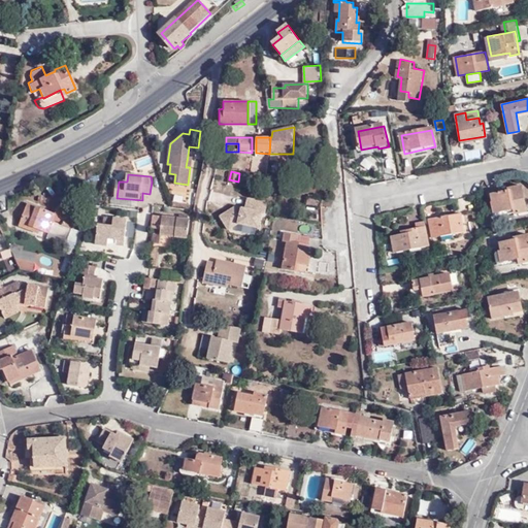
[(526,212),(520,186),(509,188),(509,191),(492,194),(494,202),(490,202),(493,215),(516,210),(517,215),(526,212)]
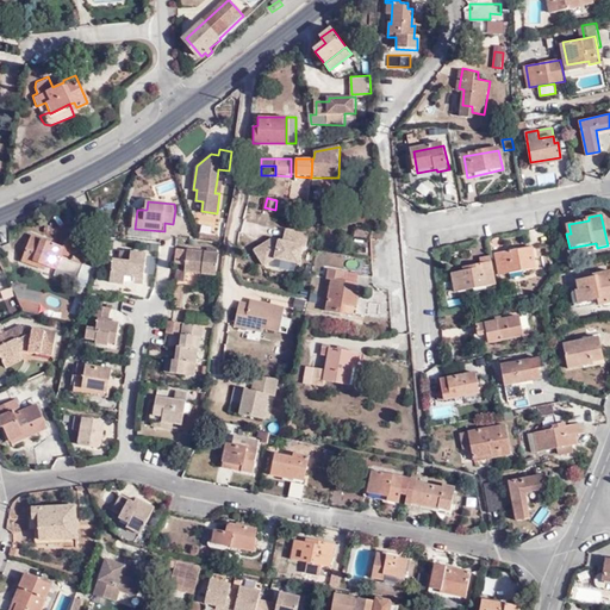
[(257,257),(299,267),(305,242),(263,232),(257,257)]
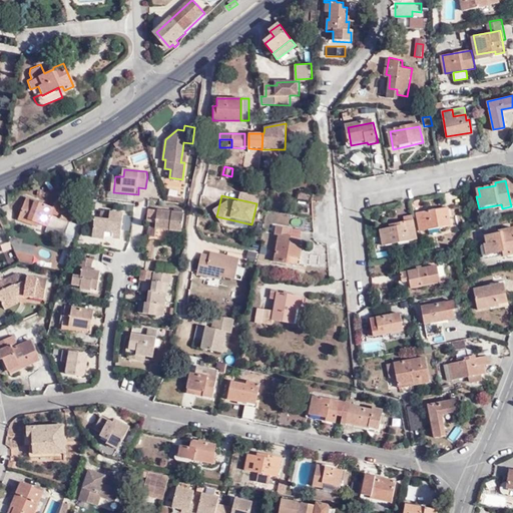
[(41,222),(49,225),(56,207),(29,196),(20,218),(30,222),(32,219),(41,222)]
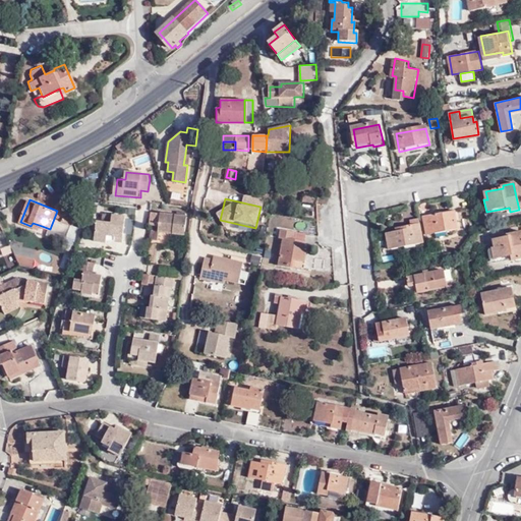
[(78,212),(60,204),(57,211),(50,229),(68,237),(78,212)]
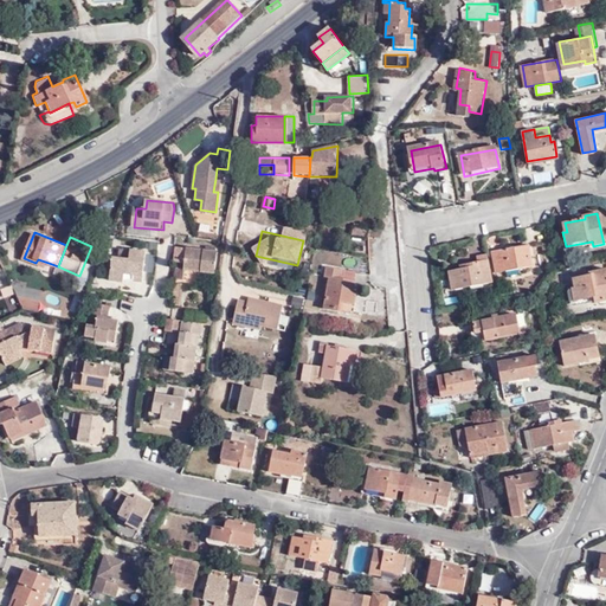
[(532,268),(528,245),(494,251),(497,274),(532,268)]
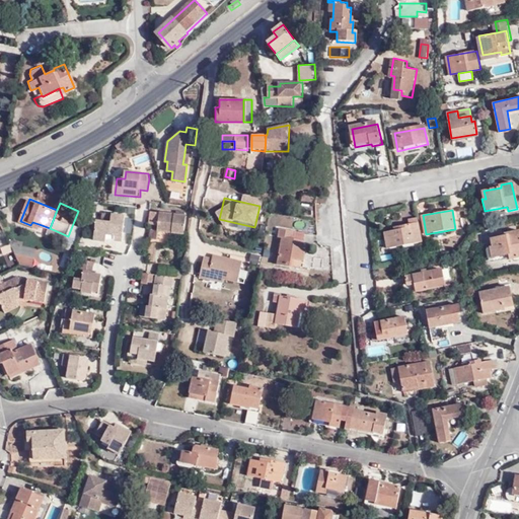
[(184,234),(187,217),(152,212),(151,224),(154,224),(151,239),(158,239),(160,231),(184,234)]
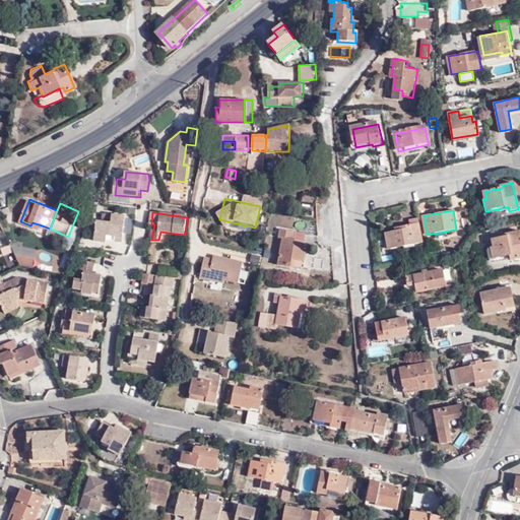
[(107,242),(108,240),(109,235),(116,236),(116,241),(125,242),(128,216),(106,214),(105,221),(99,220),(96,240),(107,242)]
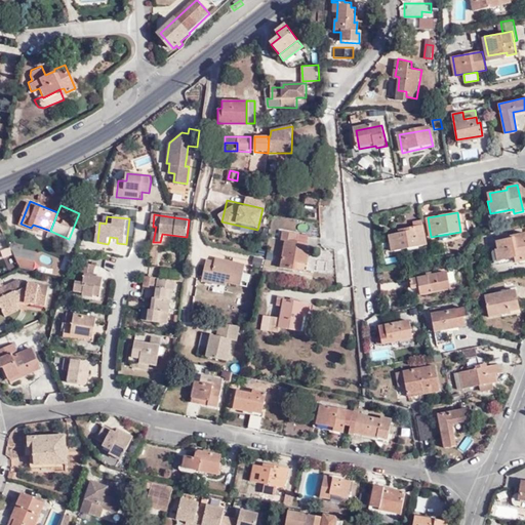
[(427,245),(421,219),(412,221),(413,226),(405,228),(406,231),(389,235),(392,251),(427,245)]
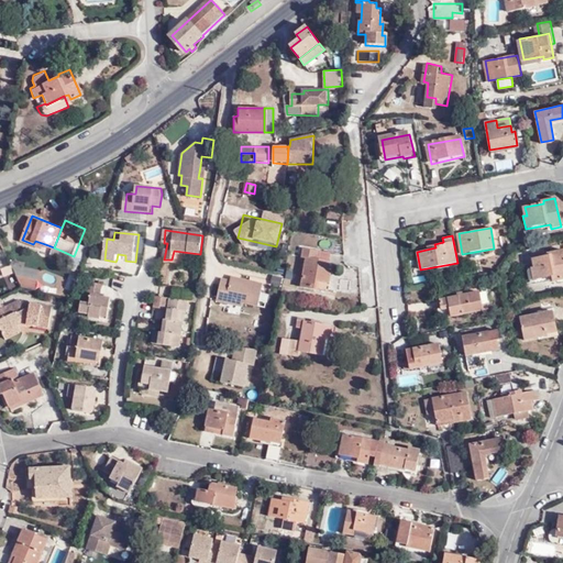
[(316,258),(317,251),(304,249),(301,257),(306,258),(300,286),(316,290),(317,282),(329,284),(331,271),(328,271),(329,261),(316,258)]
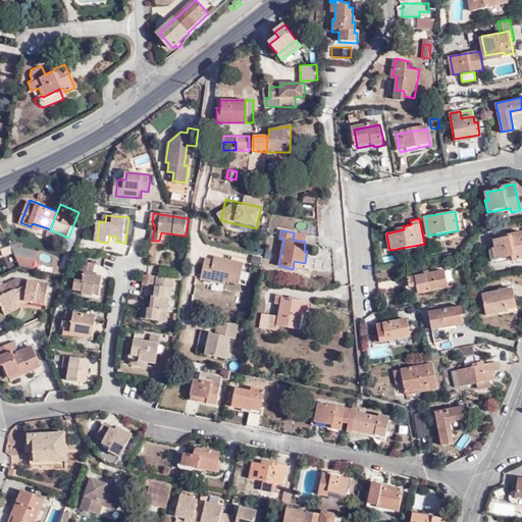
[(521,259),(521,236),(521,232),(509,235),(510,238),(494,241),(496,248),(491,249),(493,261),(516,257),(517,261),(521,259)]
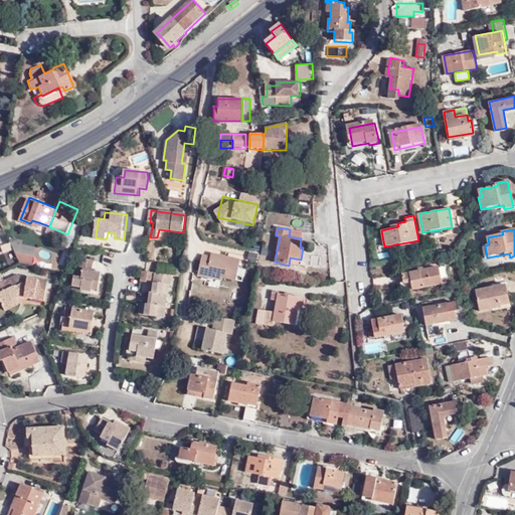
[(156,244),(156,240),(151,240),(148,259),(152,260),(154,245),(156,244)]
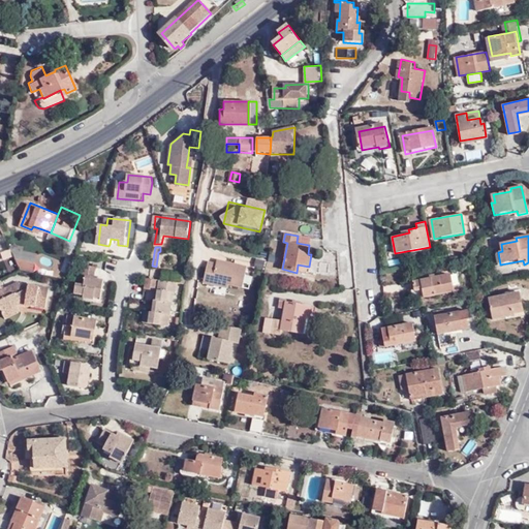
[(13,256),(10,249),(0,252),(0,254),(3,261),(13,256)]
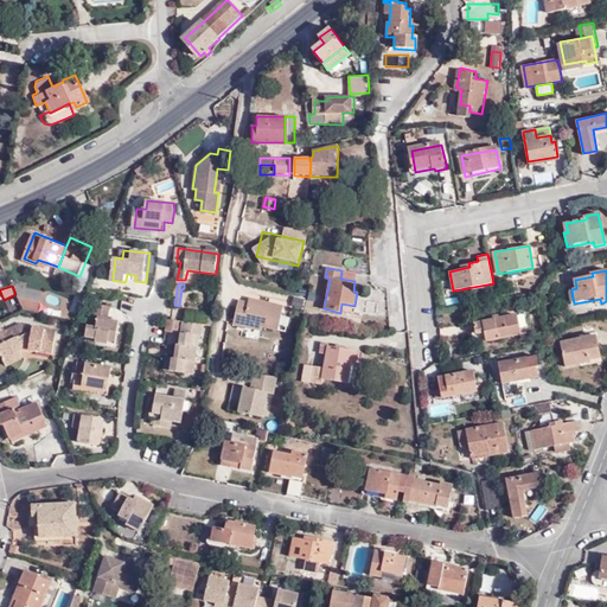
[(238,301),(232,325),(242,327),(243,324),(261,327),(266,327),(269,314),(272,314),(274,305),(249,299),(248,302),(238,301)]
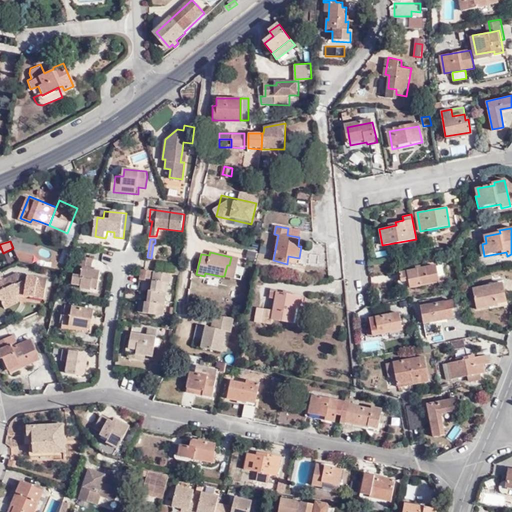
[(81,257),(77,269),(81,269),(79,277),(76,276),(74,277),(72,285),(81,287),(81,289),(97,292),(101,272),(95,271),(91,271),(91,267),(92,259),(81,257)]
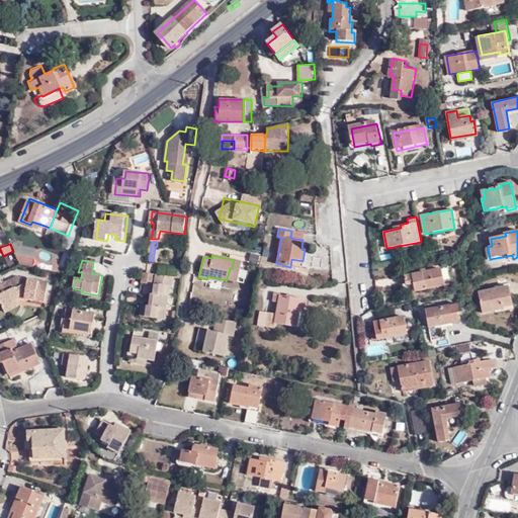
[(242,261),(234,260),(232,268),(230,268),(227,279),(238,282),(242,261)]
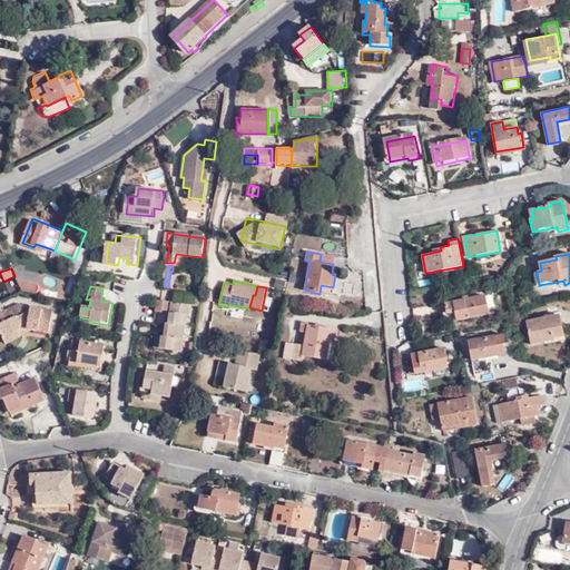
[(487,314),(482,297),(444,305),(446,314),(454,312),(455,317),(464,315),(465,318),(487,314)]
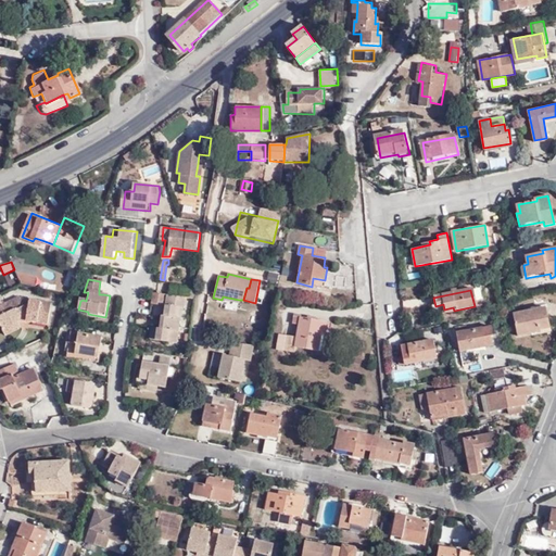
[(186,297),(167,294),(164,316),(163,316),(162,323),(164,324),(164,329),(161,329),(153,328),(151,339),(179,343),(182,319),(176,318),(178,307),(185,308),(186,297)]
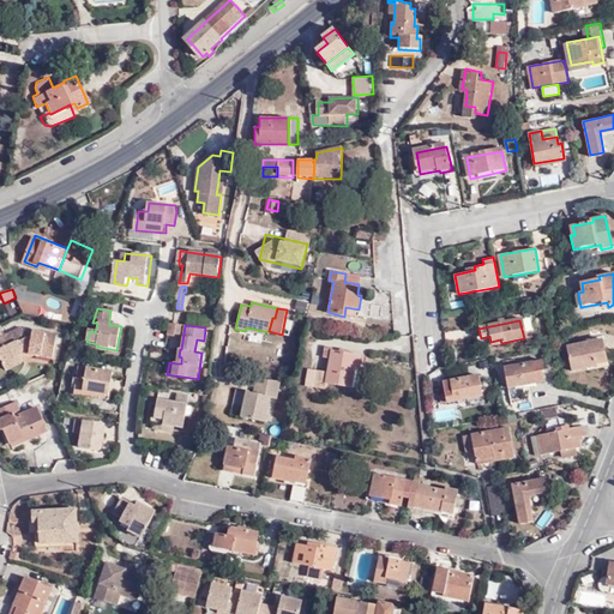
[(35,353),(42,354),(55,357),(60,336),(38,331),(37,336),(34,335),(30,337),(24,327),(5,337),(8,345),(0,350),(10,367),(35,353)]
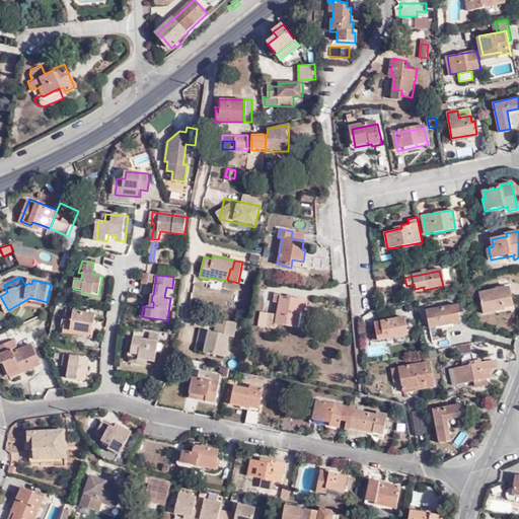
[(513,306),(509,288),(480,294),(484,315),(505,310),(505,308),(513,306)]
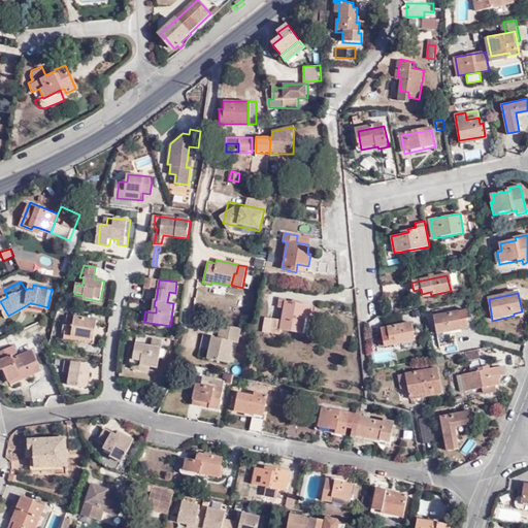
[(308,319),(310,307),(287,302),(287,300),(281,298),(278,307),(284,308),(282,320),(273,319),(271,333),(281,335),(282,330),(301,334),(305,319),(308,319)]
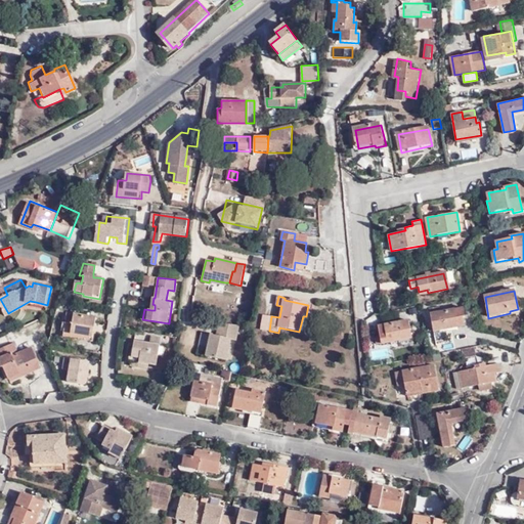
[(10,317),(36,302),(30,301),(8,313),(10,317)]
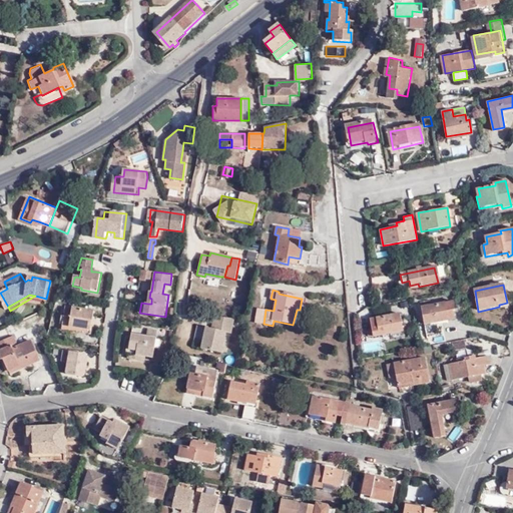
[(422,303),(426,323),(438,321),(439,326),(449,324),(448,321),(455,320),(453,311),(456,310),(455,301),(432,305),(431,300),(422,303)]
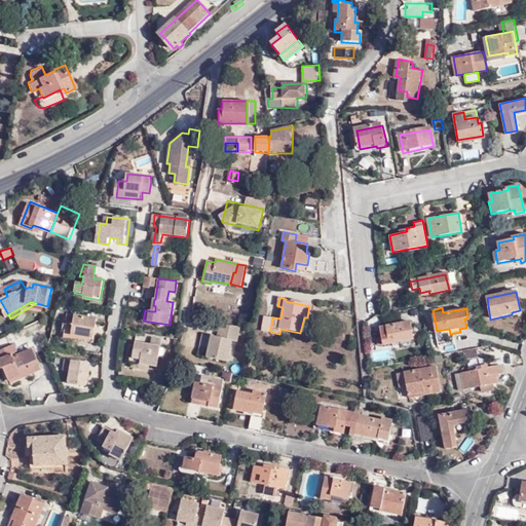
[(81,337),(80,341),(94,343),(96,335),(92,334),(95,325),(97,325),(98,320),(68,314),(64,338),(71,339),(72,335),(81,337)]
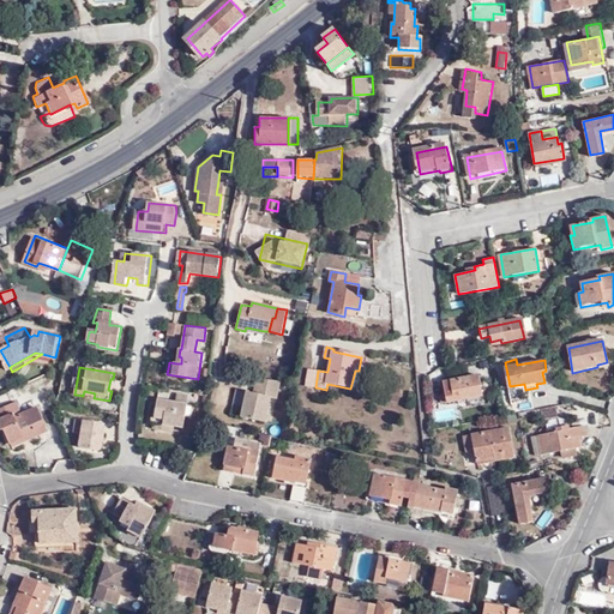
[(315,387),(318,371),(307,368),(304,385),(315,387)]
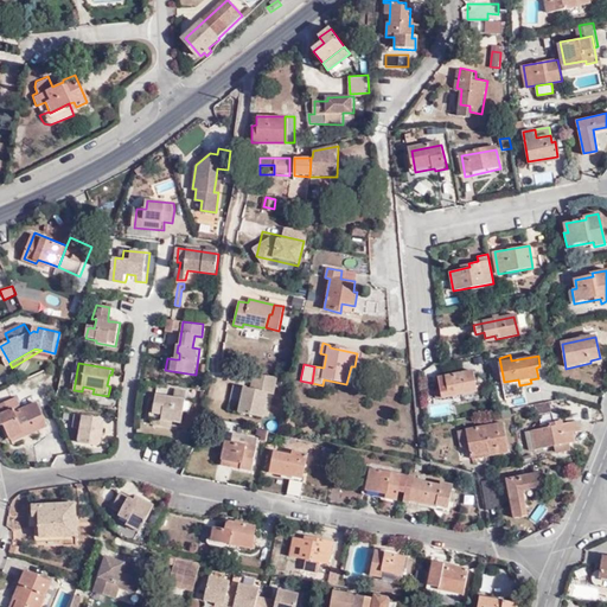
[(249,371),(248,379),(275,385),(278,376),(249,371)]
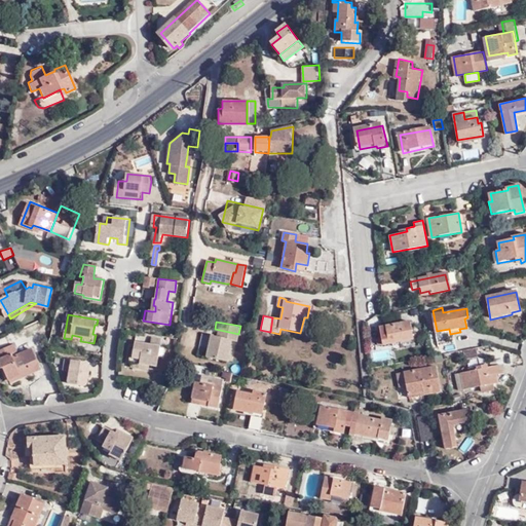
[(405,340),(416,338),(414,323),(390,327),(391,336),(384,336),(386,345),(393,344),(406,342),(405,340)]
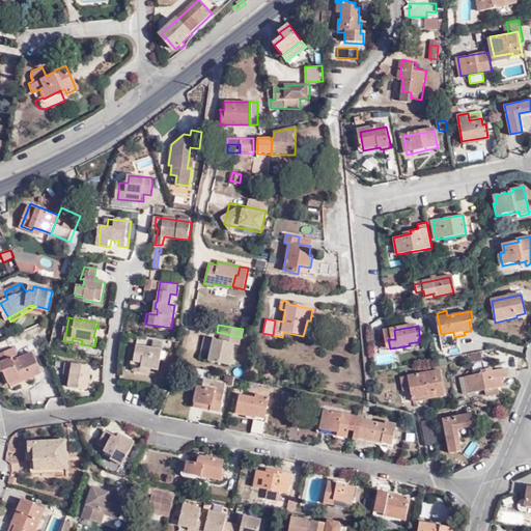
[(230,364),(235,341),(203,334),(198,357),(230,364)]
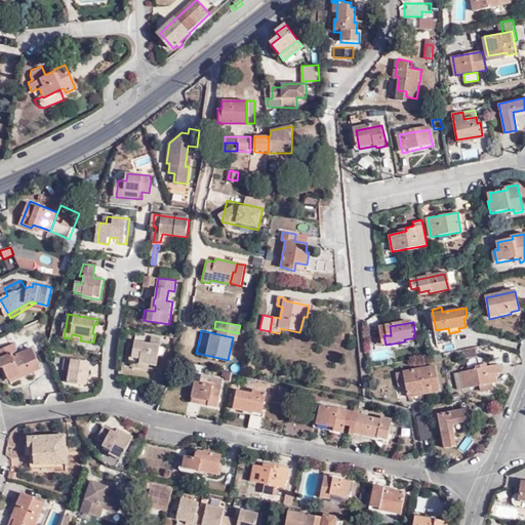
[(151,336),(150,344),(159,346),(161,338),(151,336)]
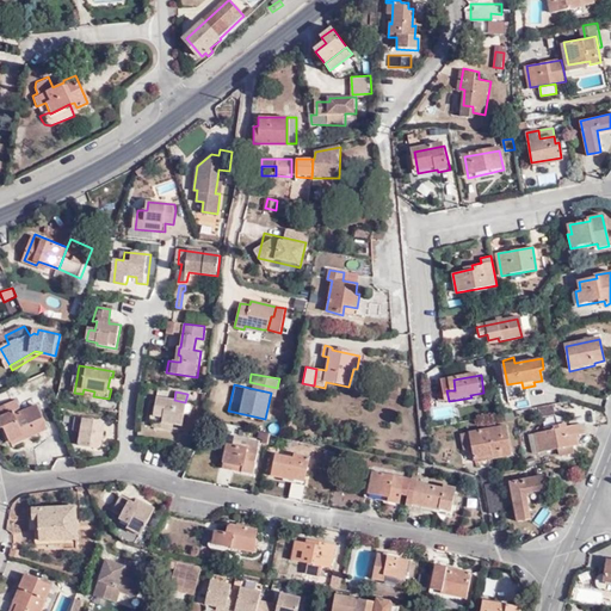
[(483,399),(483,393),(470,395),(471,397),(457,400),(458,402),(483,399)]
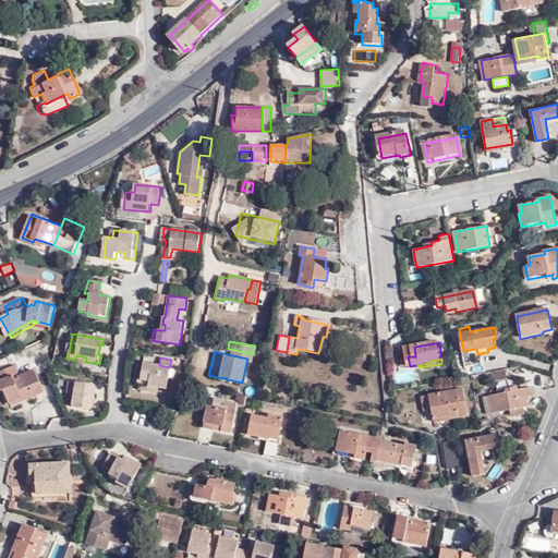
[(169,367),(159,365),(143,363),(138,389),(156,392),(157,387),(166,387),(169,367)]
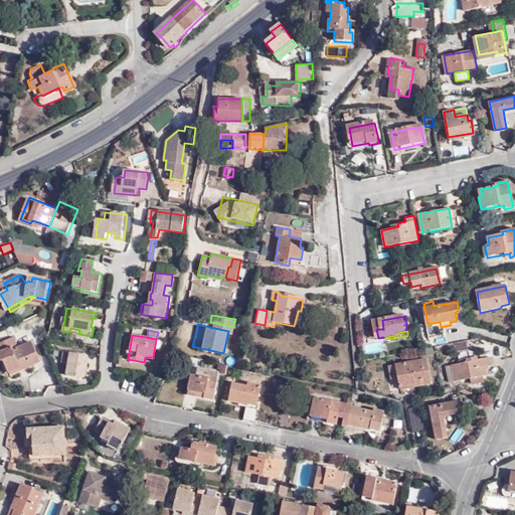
[(0,360),(1,360),(7,372),(20,366),(22,369),(37,362),(28,342),(16,348),(11,338),(0,342),(0,360)]
